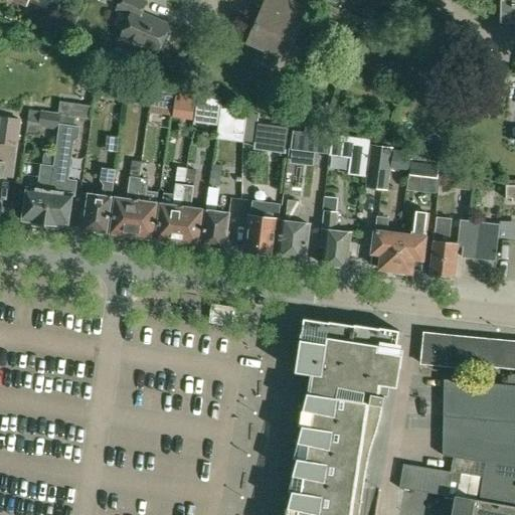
[(158,54),(170,25),(142,13),(147,2),(143,0),(121,0),(118,8),(131,14),(121,38),(158,54)]
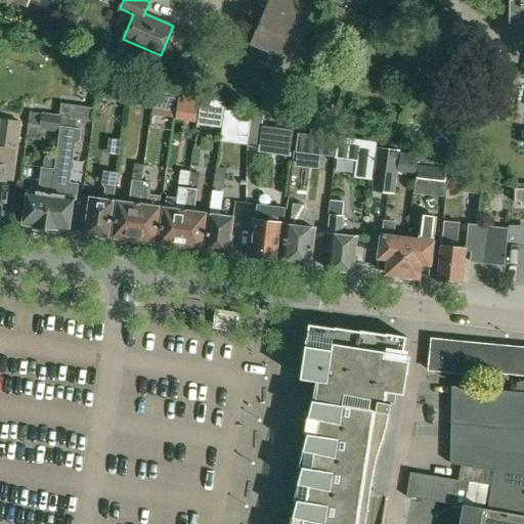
[(308,39),(320,11),(294,0),(293,0),(287,14),(266,6),(251,44),(287,59),(294,45),(299,47),(303,36),(308,39)]
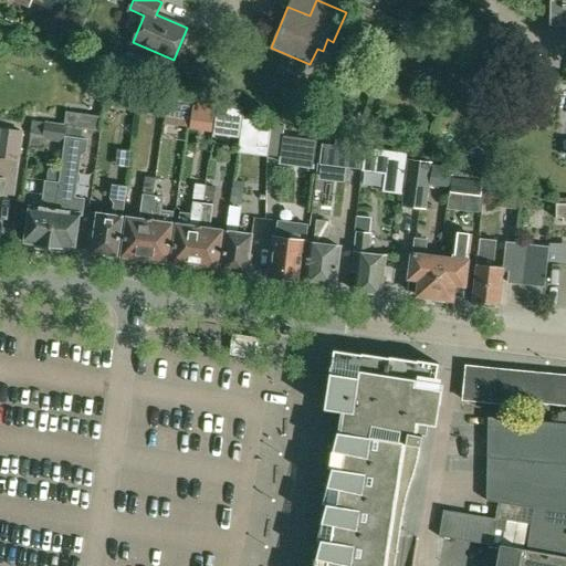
[(565,0),(551,0),(551,24),(565,23),(565,0)]
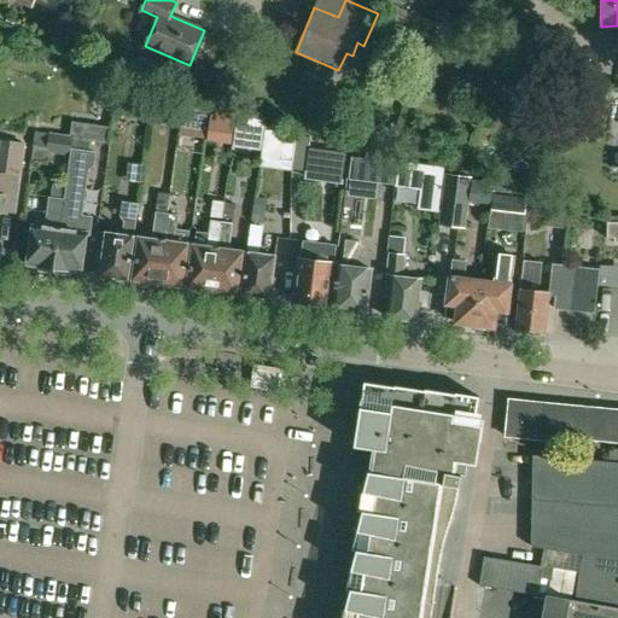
[(150,89),(128,86),(127,100),(147,104),(150,89)]
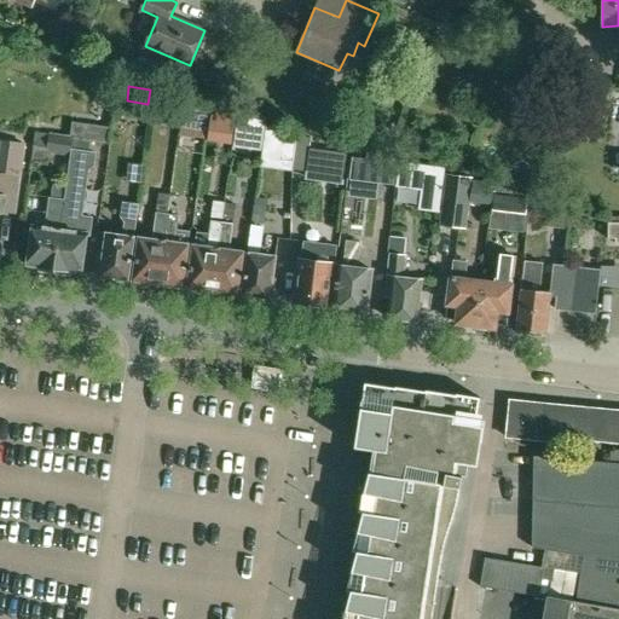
[(180,110),(181,96),(161,92),(158,106),(180,110)]
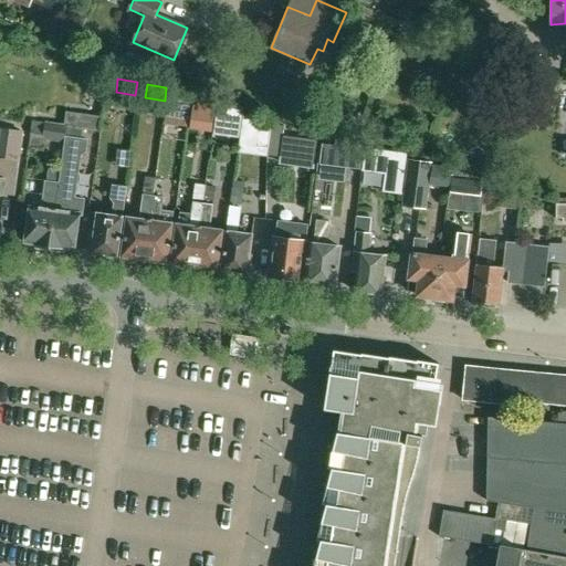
[(170,87),(168,101),(167,112),(190,115),(192,105),(194,105),(196,92),(170,87)]
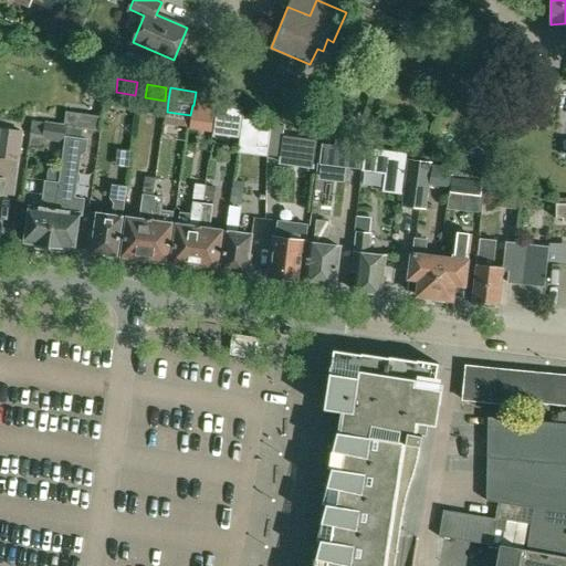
[(216,123),(240,126),(242,111),(218,107),(216,123)]
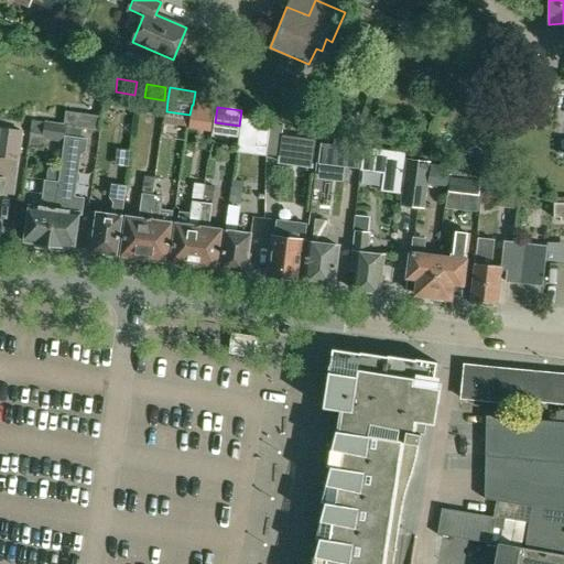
[(100,119),(87,116),(85,127),(98,129),(100,119)]
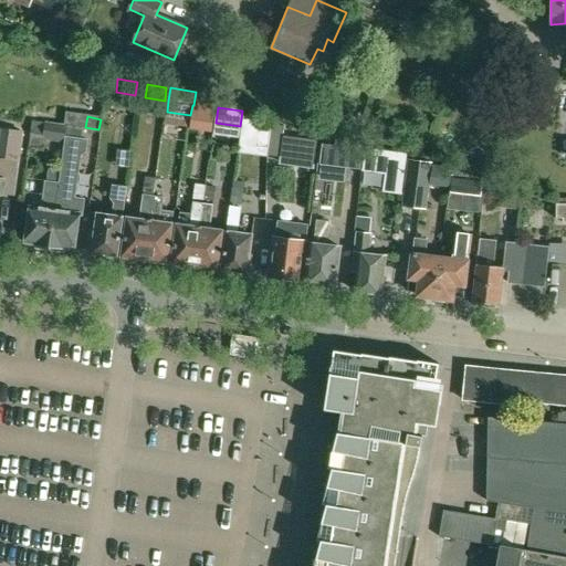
[(30,137),(65,143),(66,136),(67,125),(33,119),(30,137)]
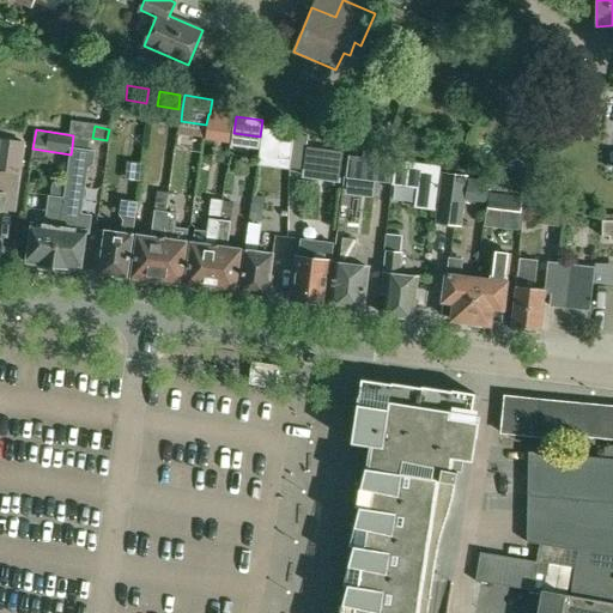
[(291,161),(290,168),(292,169),(303,170),(307,145),(308,138),(297,135),(295,135),(291,161)]
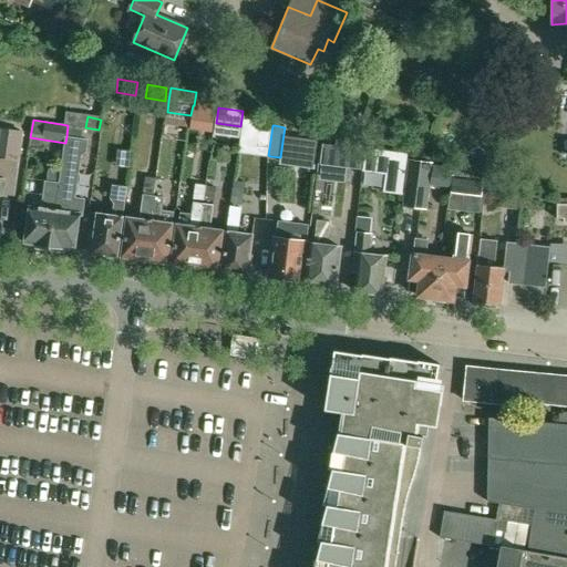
[(0,192),(14,194),(19,162),(23,131),(1,127),(0,131),(0,192)]
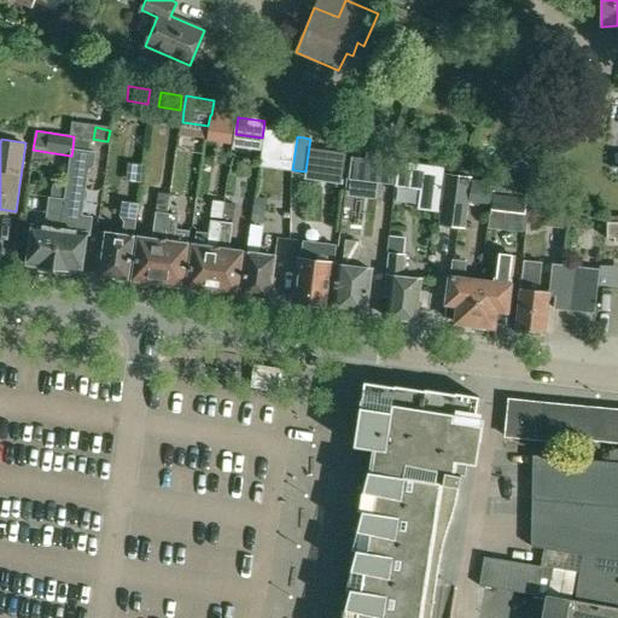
[(305,172),(304,178),(343,182),(347,151),(309,146),(305,172)]
